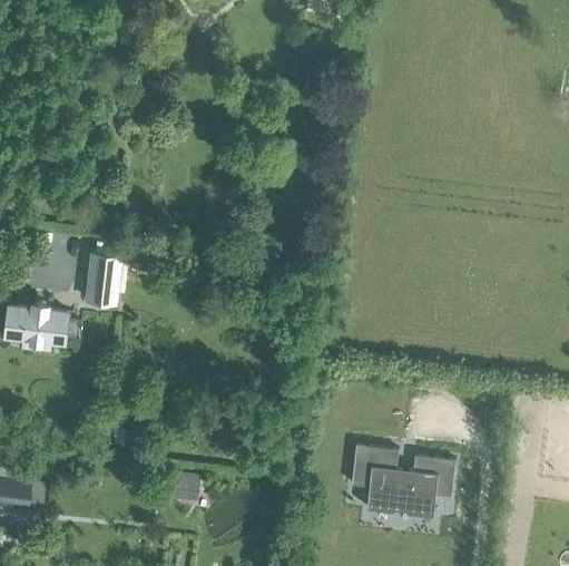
[(91,255),(86,303),(115,306),(120,259),(118,259),(119,247),(96,244),(95,256),(91,255)]
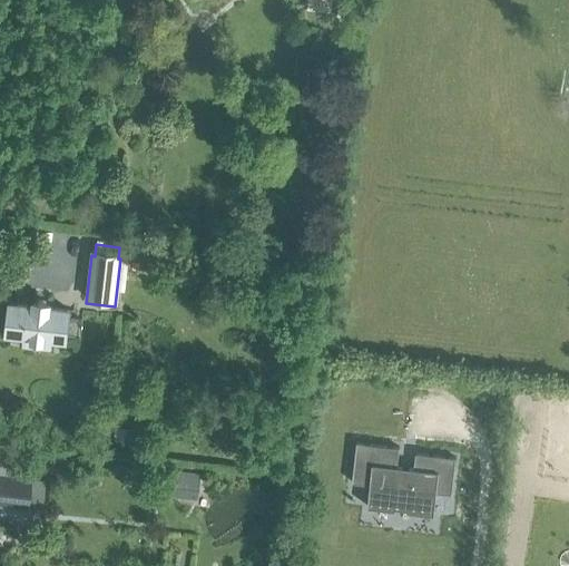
[(5,339),(23,341),(22,350),(48,352),(49,343),(64,345),(65,338),(79,339),(81,323),(67,322),(67,314),(48,312),(48,308),(32,306),(31,310),(8,308),(5,339)]
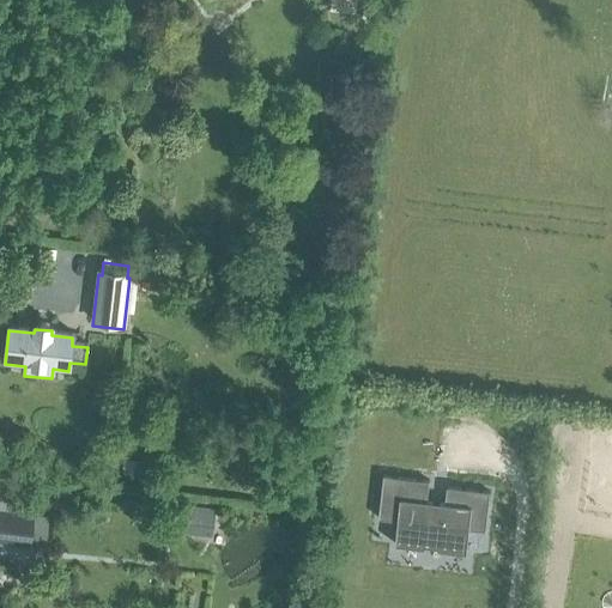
[(423,552),(423,549),(436,551),(436,554),(465,557),(467,534),(484,535),(489,496),(446,491),(443,506),(425,504),(428,485),(382,480),(377,523),(397,526),(394,546),(394,548),(423,552)]
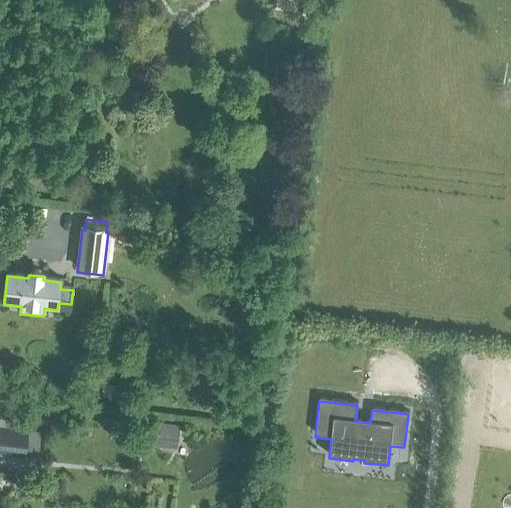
[(155,426),(152,450),(176,453),(179,429),(155,426)]
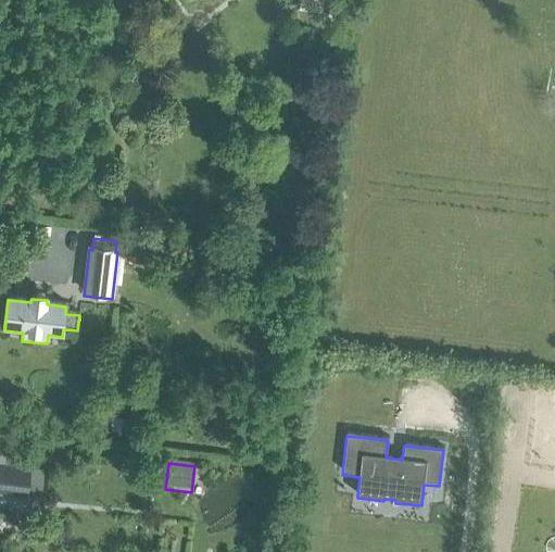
[(0,497),(24,500),(27,469),(0,465),(0,497)]
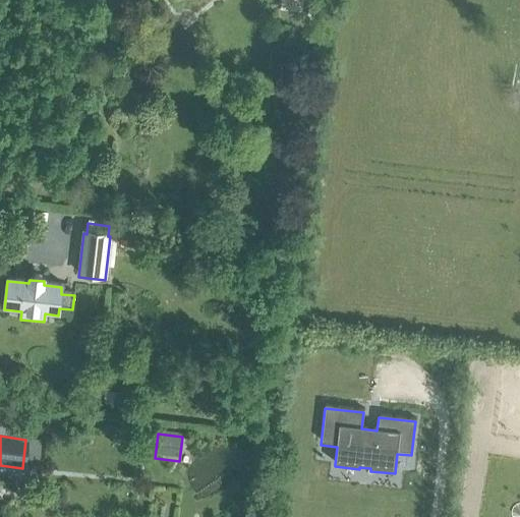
All buildings are outlined.
